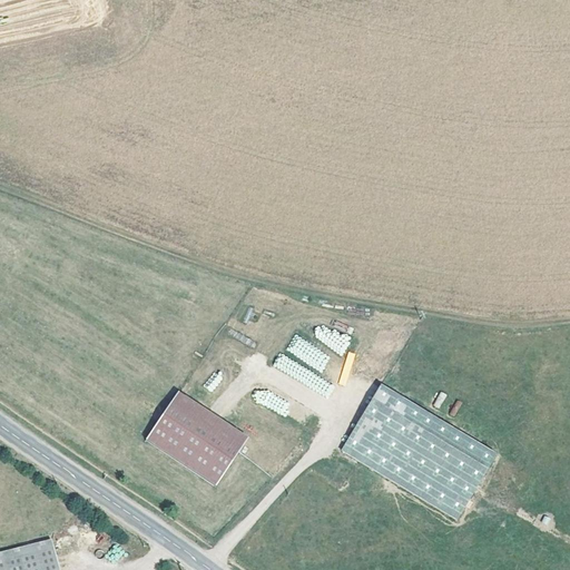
[(345,385),(356,353),(349,351),(338,383),(345,385)]
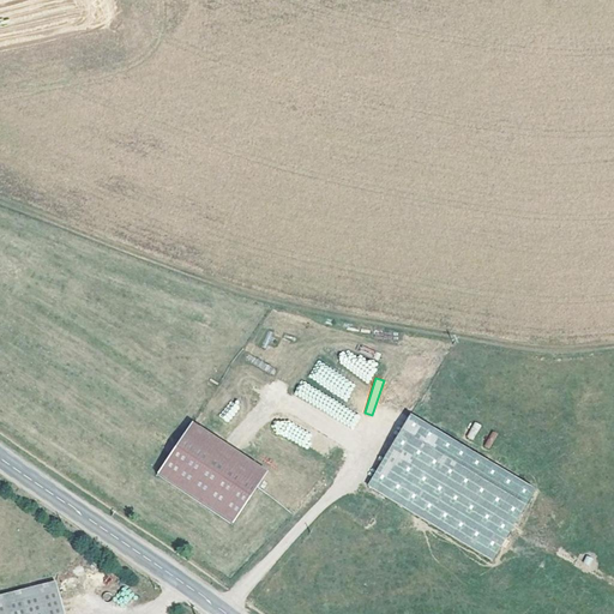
[(410,414),(368,483),(491,559),(533,488),(410,414)]
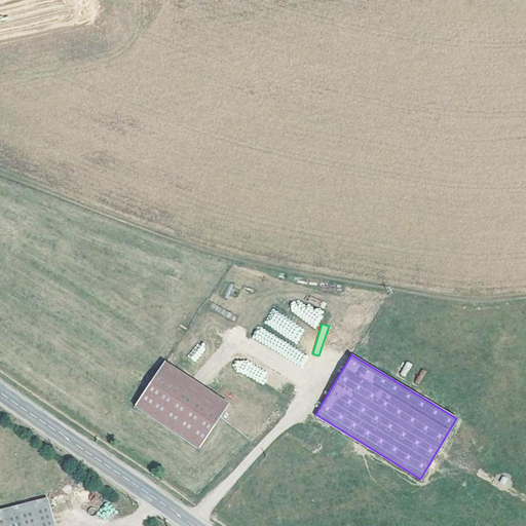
[(406,377),(412,364),(406,361),(400,374),(406,377)]
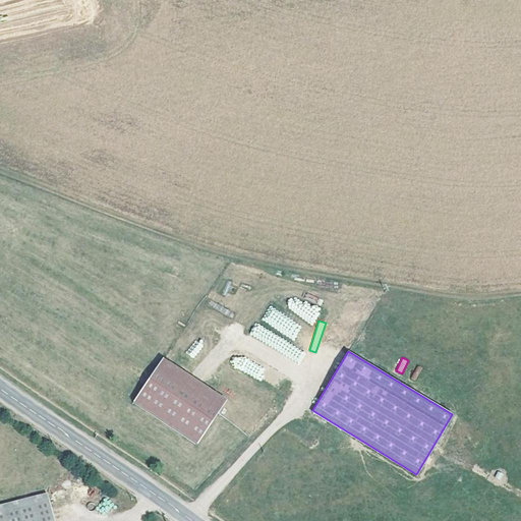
[(225,402),(161,360),(132,403),(196,446),(225,402)]
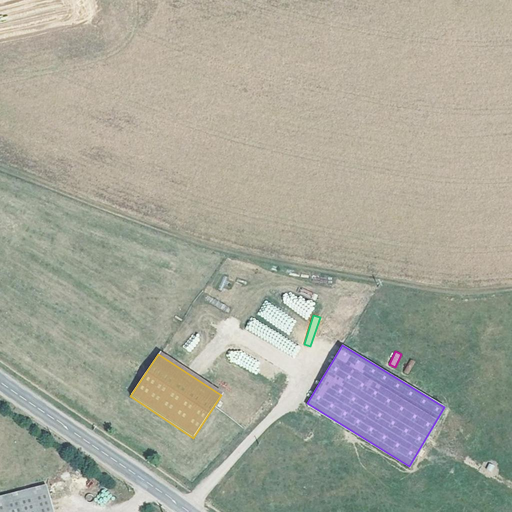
[(410,359),(403,372),(408,374),(414,362),(410,359)]
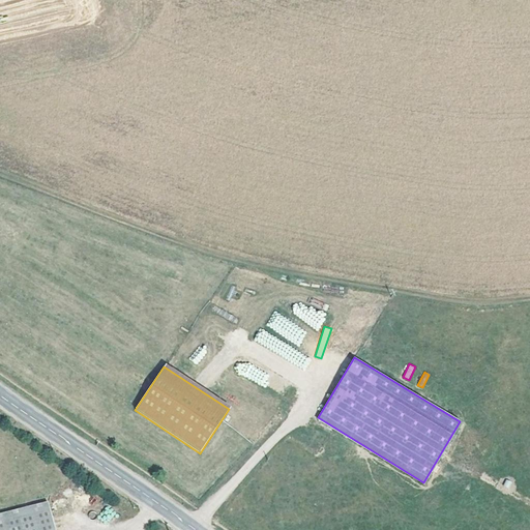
[(49,529),(42,503),(0,513),(0,529),(49,529)]
